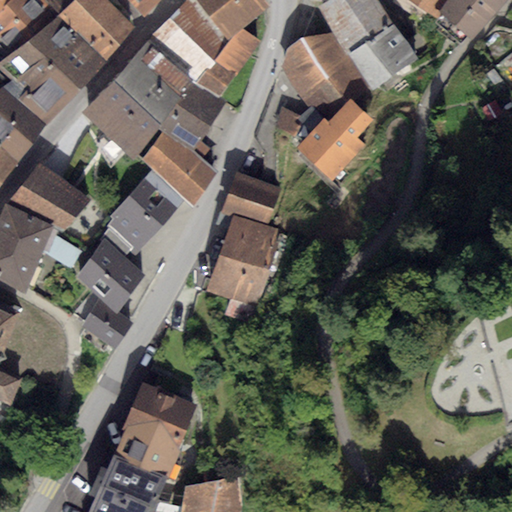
[(44,0),(12,0),(0,12),(0,47),(8,56),(0,60),(0,70),(9,81),(16,77),(33,92),(57,66),(80,90),(106,60),(44,0)]
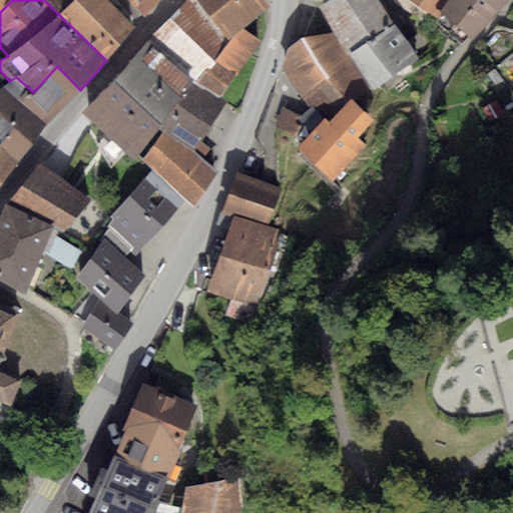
[(136,28),(108,0),(44,0),(106,60),(136,28)]
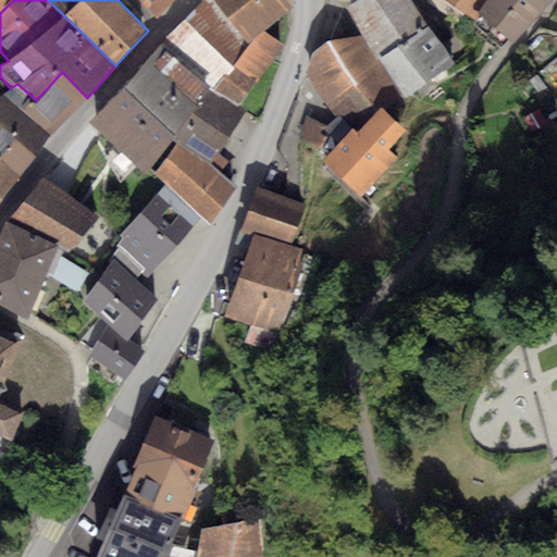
[(143,0),(159,17),(173,0),(143,0)]
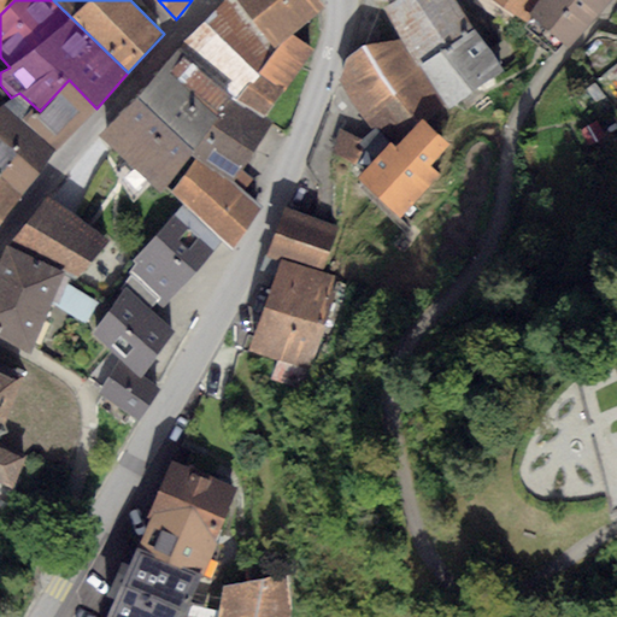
[(238,0),(224,0),(204,22),(259,75),(286,92),(313,50),(292,34),(276,47),(238,0)]
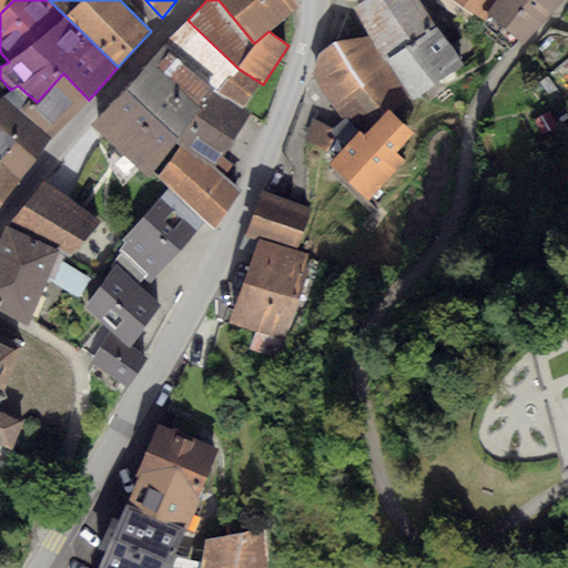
[(294,0),(219,0),(254,43),(269,31),(298,4),(294,0)]
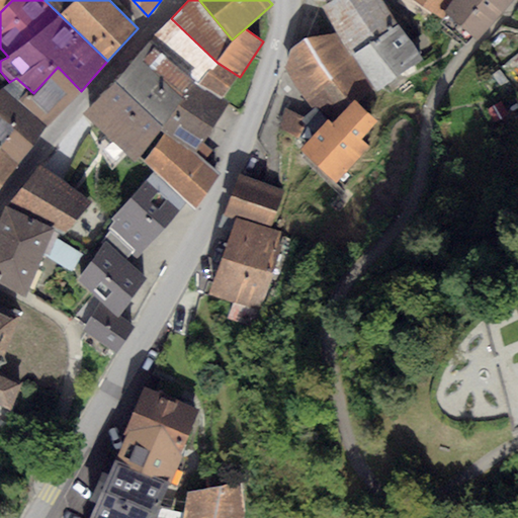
[(384,0),(331,0),(328,2),(322,5),(352,55),(402,24),(384,0)]
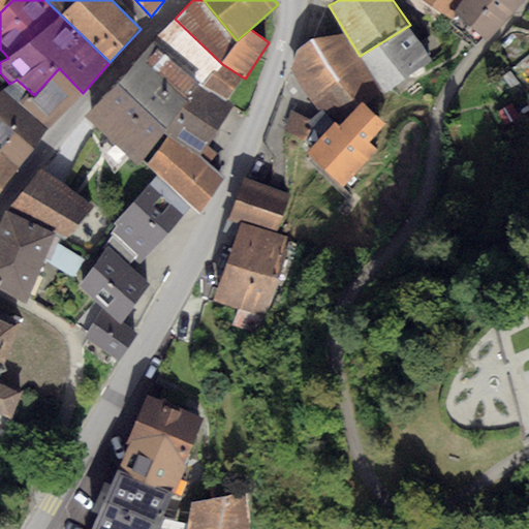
[(457,0),(424,0),(448,14),(457,0)]
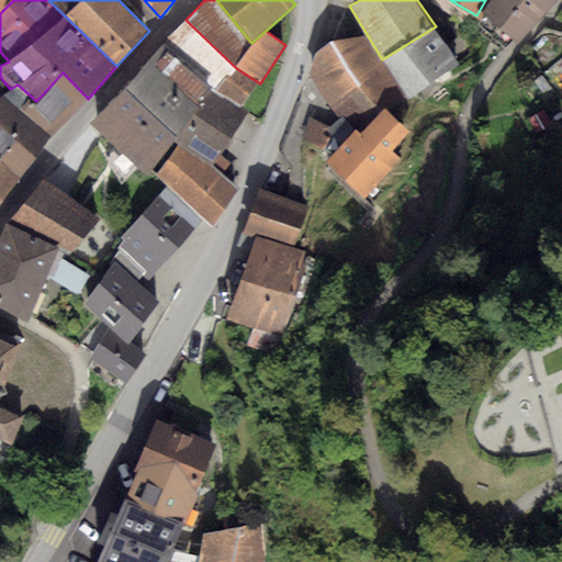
[(549,0),(491,0),(482,12),(520,40),(549,0)]
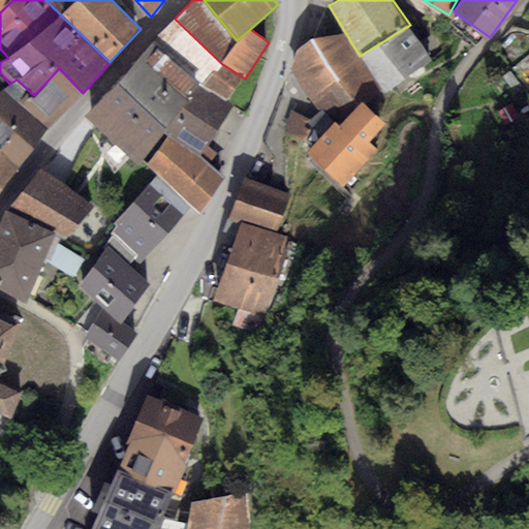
[(222,64),(175,19),(154,38),(197,81),(199,84),(226,102),(245,79),(222,64)]
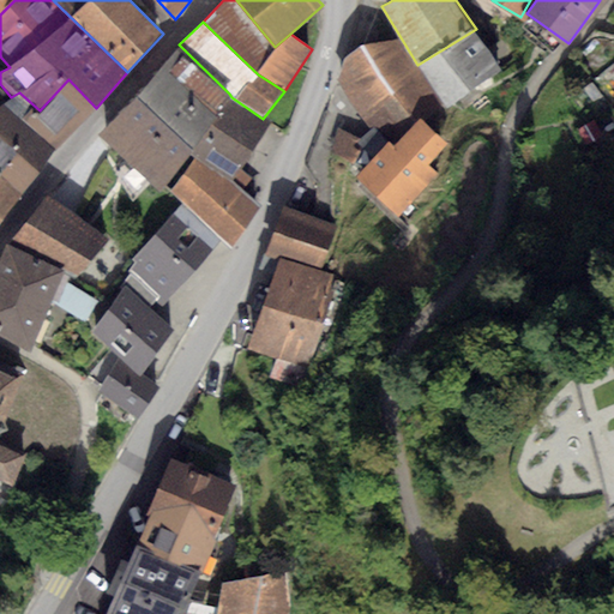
[(476,29),(417,65),(449,108),(504,71),(476,29)]
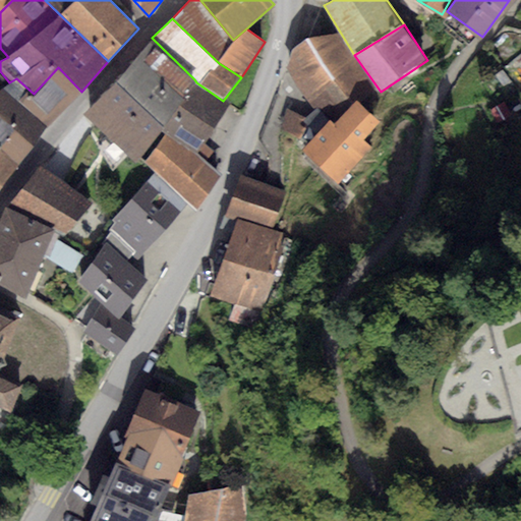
[(305,38),(292,49),(285,68),(314,110),(323,122),(355,101),(373,88),(336,35),(305,38)]
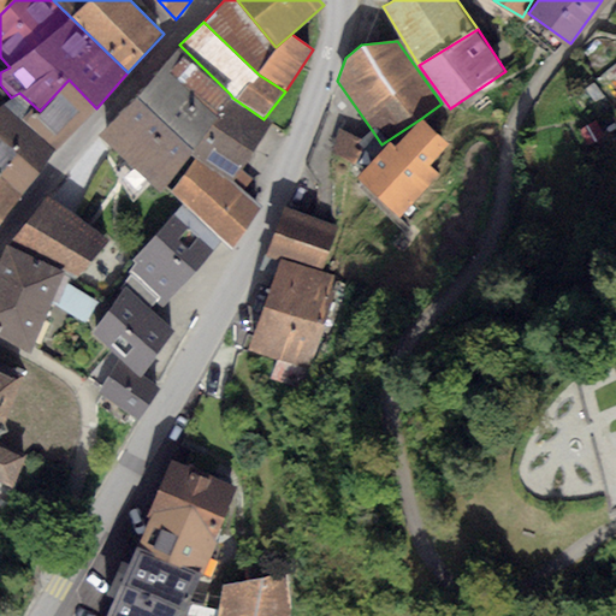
[(179,45),(138,96),(193,149),(230,94),(179,45)]
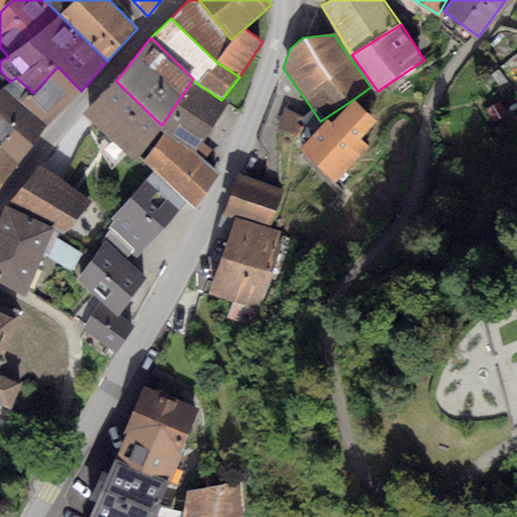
[(81,91),(58,67),(33,93),(16,78),(9,82),(1,88),(47,125),(81,91)]
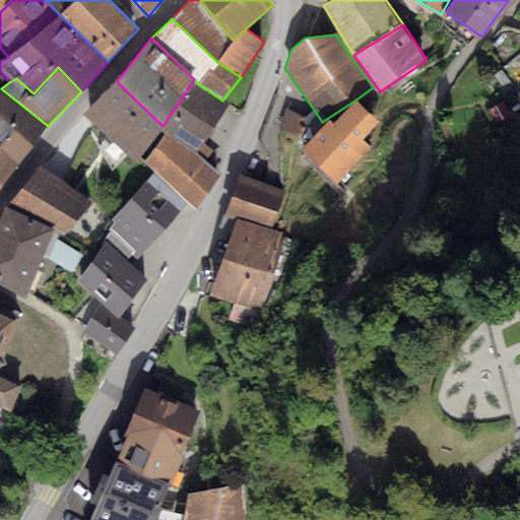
[(163,126),(117,81),(82,115),(136,163),(163,126)]
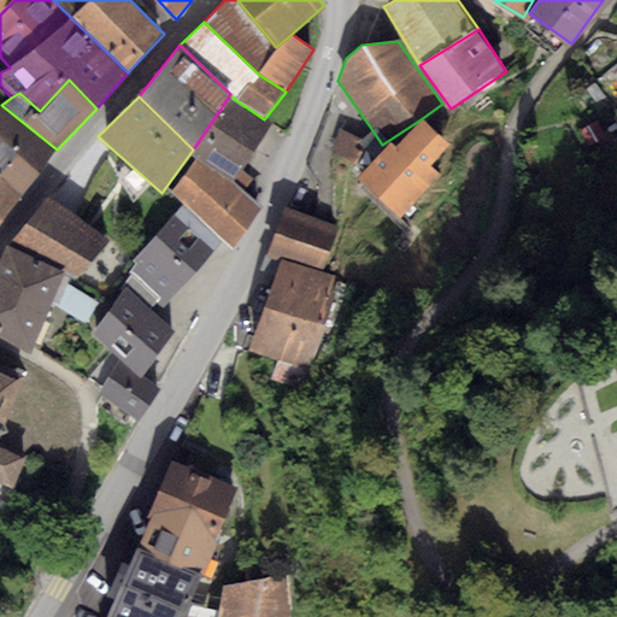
[(264,119),(233,98),(193,153),(199,157),(233,184),(270,123),(264,119)]
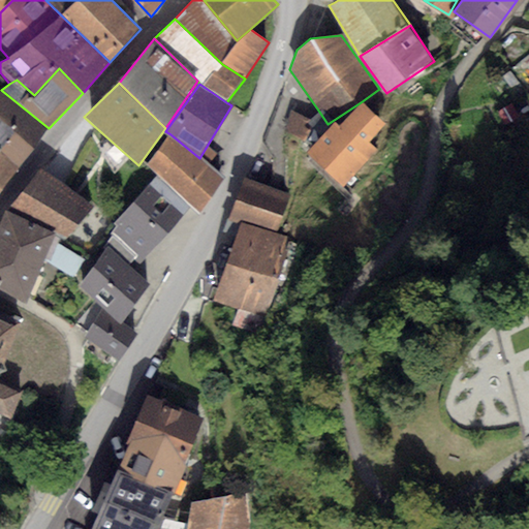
[(18,103),(1,90),(0,90),(0,148),(20,163),(49,128),(18,103)]
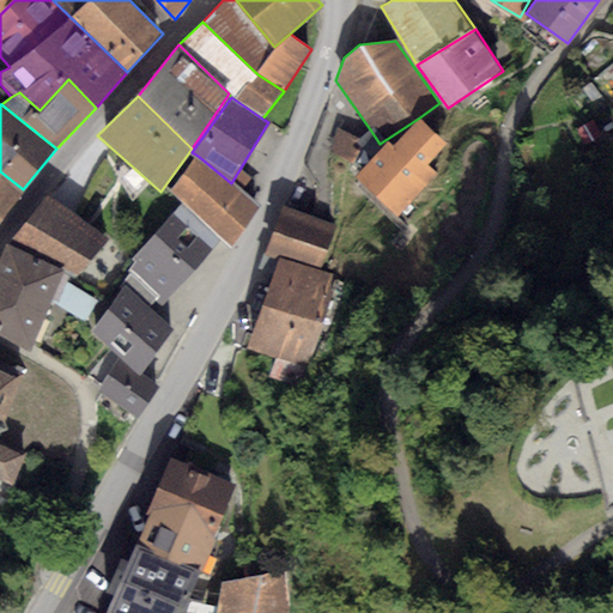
[(447,143),(418,119),(380,144),(370,129),(356,141),(351,155),(363,169),(356,175),(396,217),(438,173),(428,164),(447,143)]
